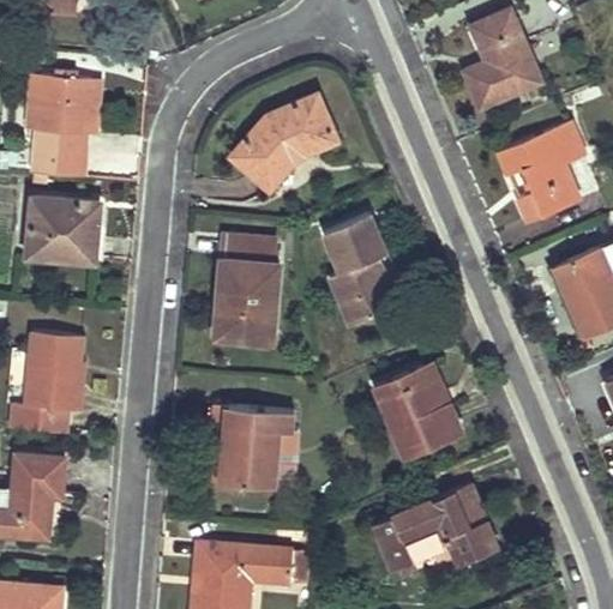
[(30,0),(30,11),(77,13),(77,0),(30,0)]
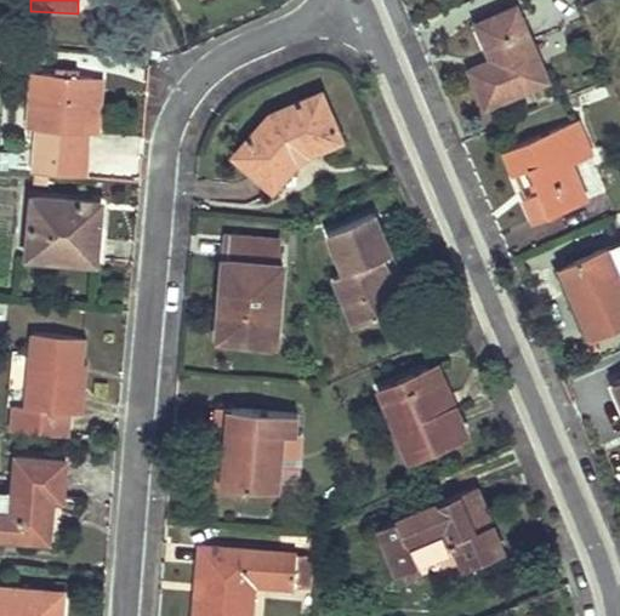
[(518,10),(479,24),(495,61),(472,70),(489,107),(549,83),(518,10)]
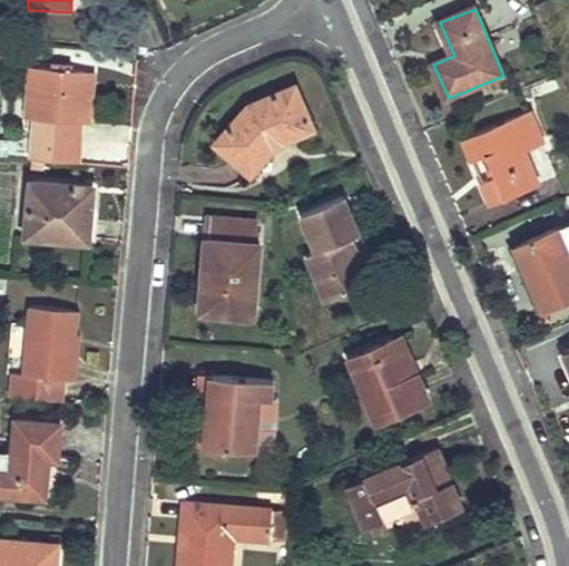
[(39,69),(30,68),(27,118),(36,119),(39,69)]
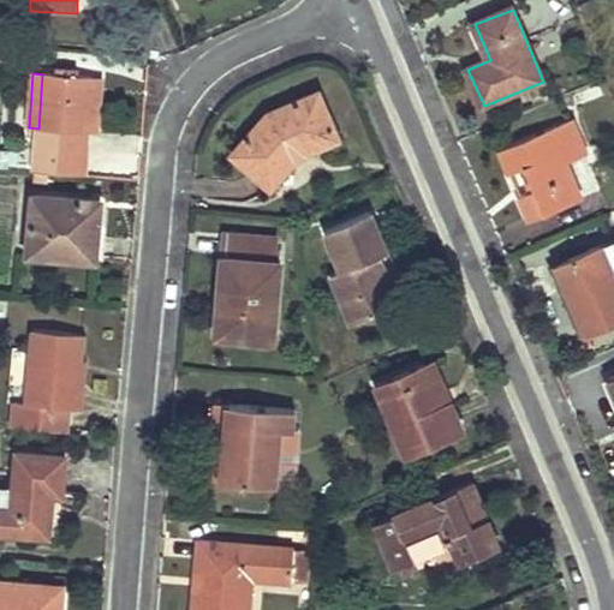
[(61,76),(42,75),(39,129),(35,173),(87,178),(89,131),(94,78),(79,77),(61,76)]
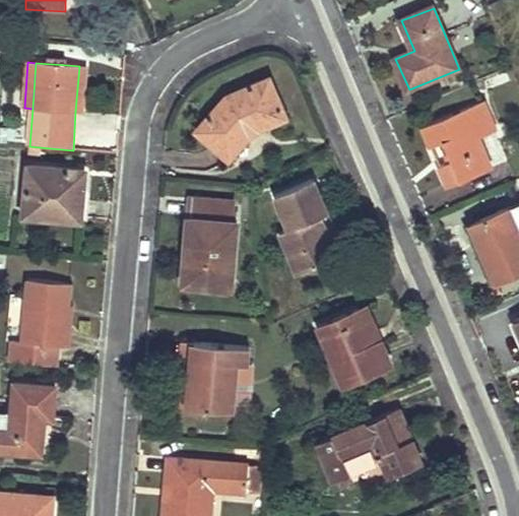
[(87,66),(79,66),(75,111),(83,112),(87,66)]
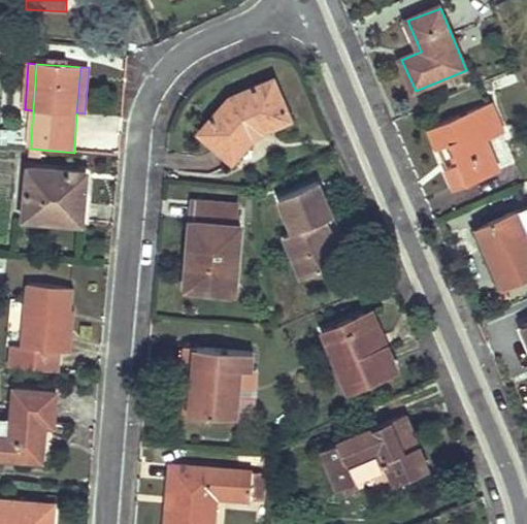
[(233,98),(200,134),(234,163),(261,133),(292,119),(274,79),(233,98)]
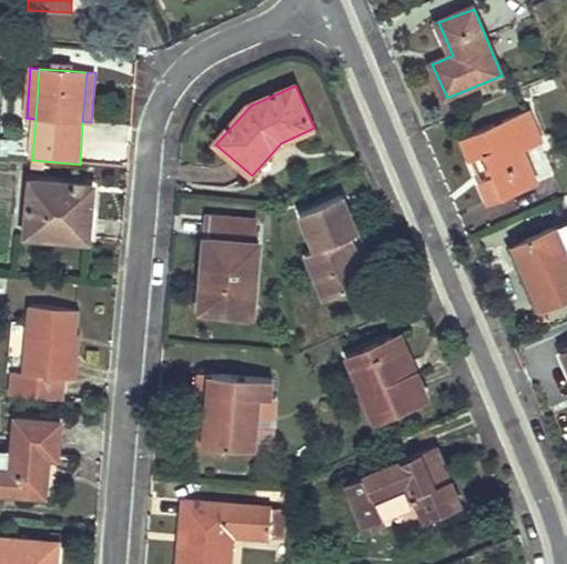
[(528,113),(464,140),(474,162),(485,157),(495,179),(482,183),(492,205),(539,185),(525,152),(543,144),(528,113)]
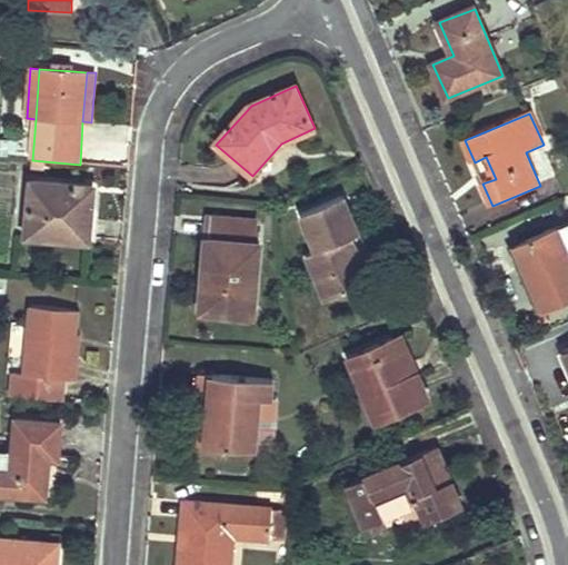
[(95,187),(31,181),(27,239),(90,244),(95,187)]
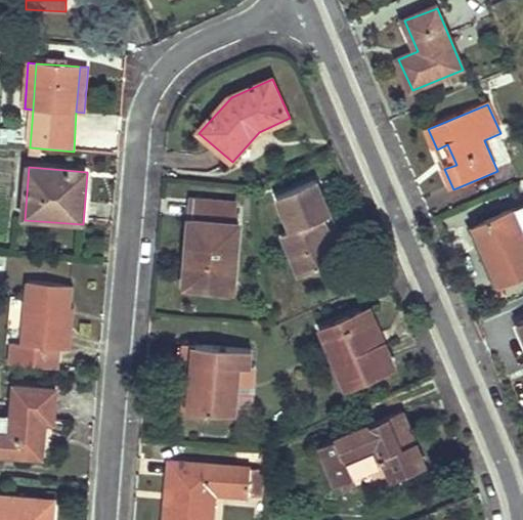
[(318,182),(277,200),(292,231),(282,235),(300,277),(342,259),(324,218),(333,215),(318,182)]
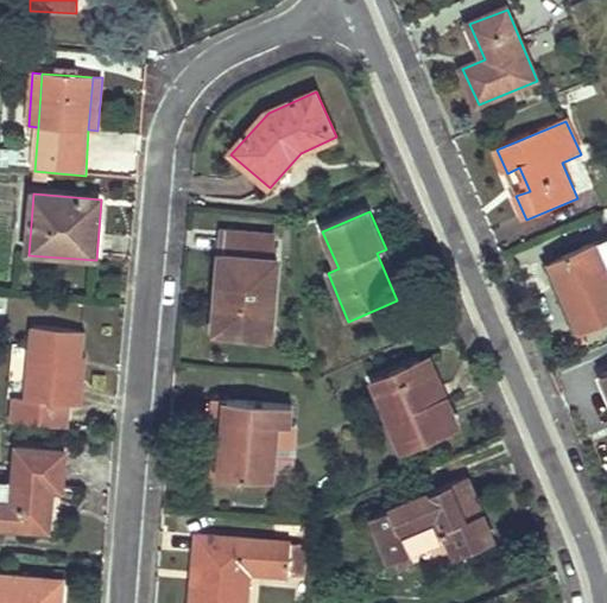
[(276,237),(225,233),(215,324),(271,329),(279,258),(274,258),(276,237)]
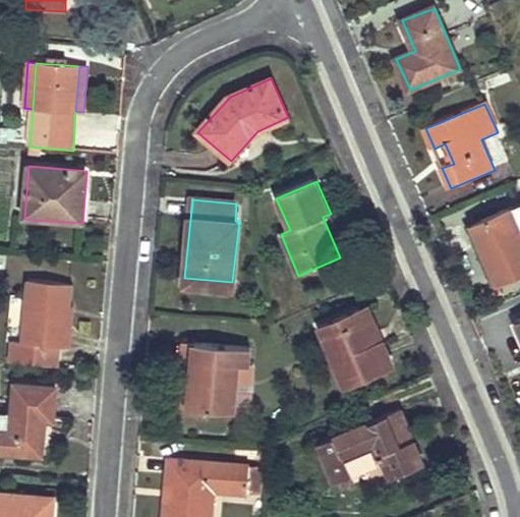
[(519,204),(467,228),(475,248),(481,245),(499,286),(519,276),(519,204)]
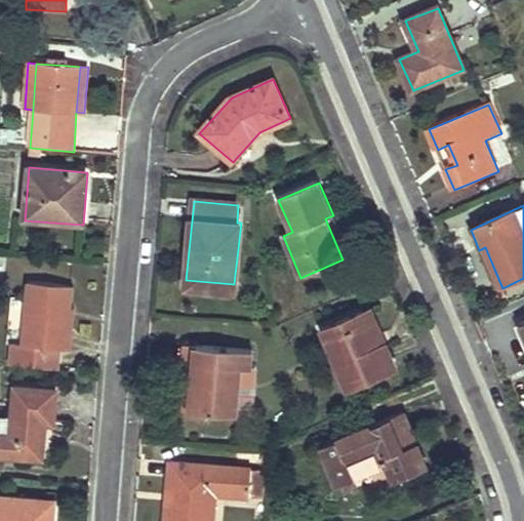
[(71,288),(31,284),(24,346),(19,346),(17,368),(61,372),(64,350),(71,350),(73,334),(65,333),(67,310),(70,310),(71,288)]
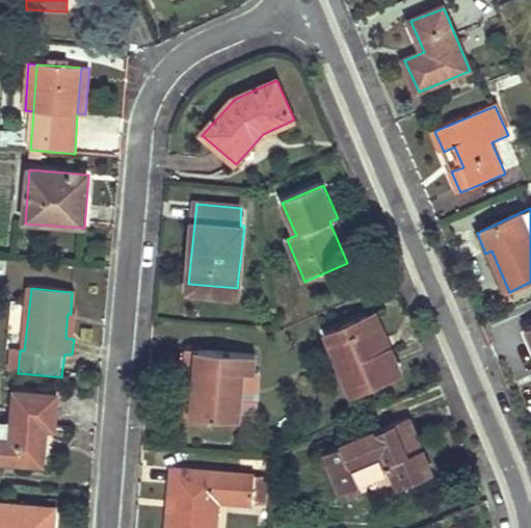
[(71,314),(68,314),(65,338),(74,339),(75,315),(71,314)]
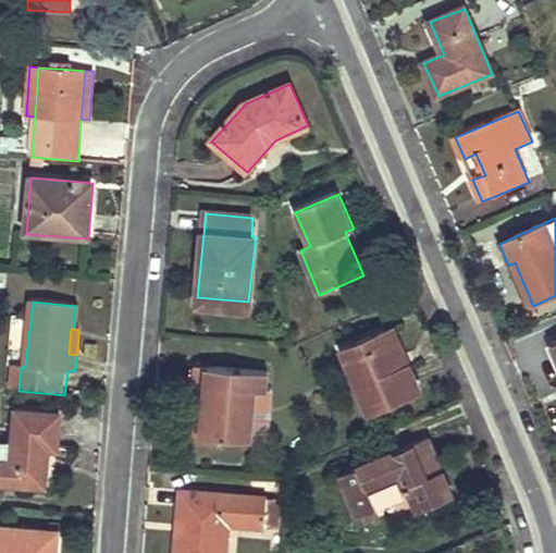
[(394,330),(386,333),(402,371),(410,367),(394,330)]
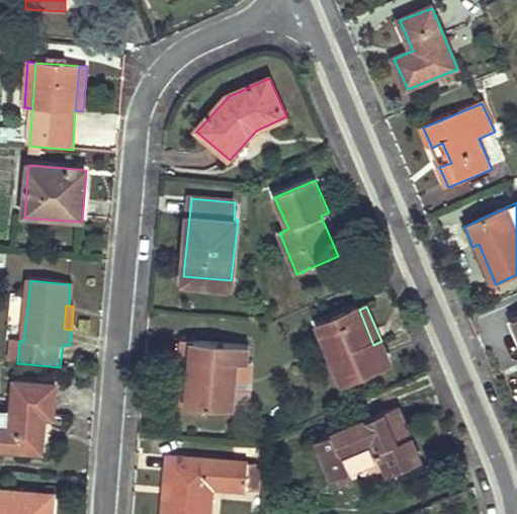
[(359,310),(319,328),(343,384),(392,363),(381,341),(373,345),(359,310)]
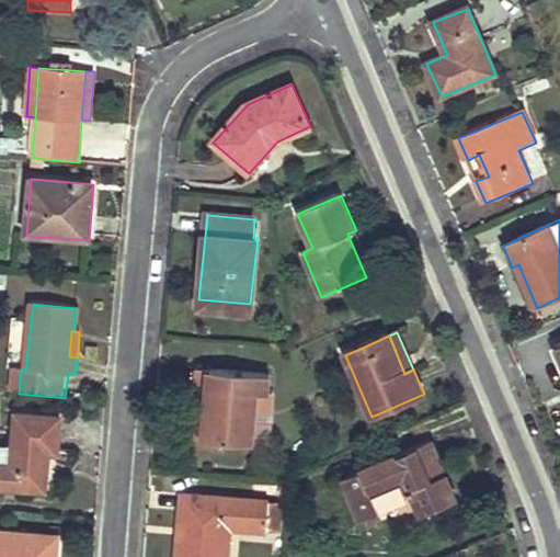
[(273,375),(204,371),(203,388),(210,389),(207,441),(255,444),(259,394),(272,395),(273,375)]
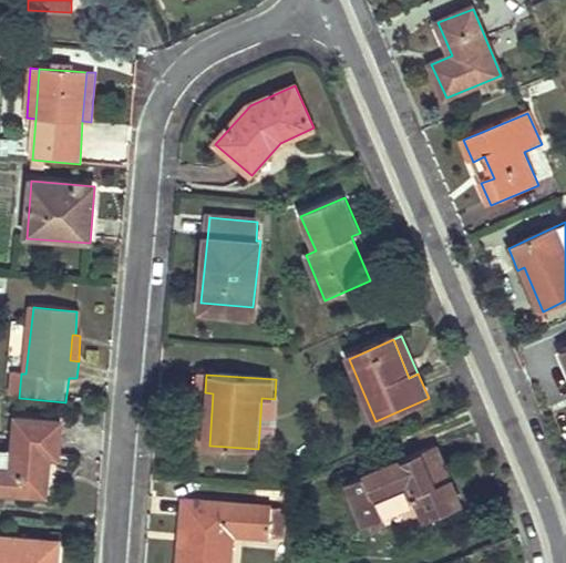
[(213,393),(205,392),(204,408),(198,407),(195,444),(209,446),(213,393)]
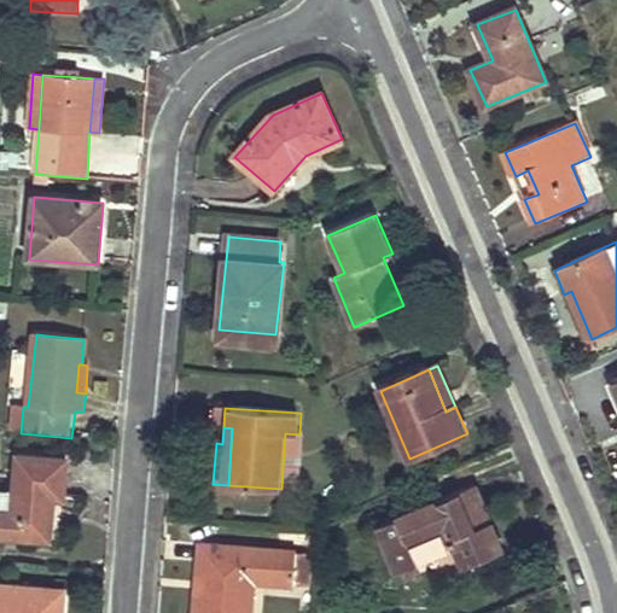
[(300,435),(285,433),(281,489),(298,490),(303,439),(300,438),(300,435)]
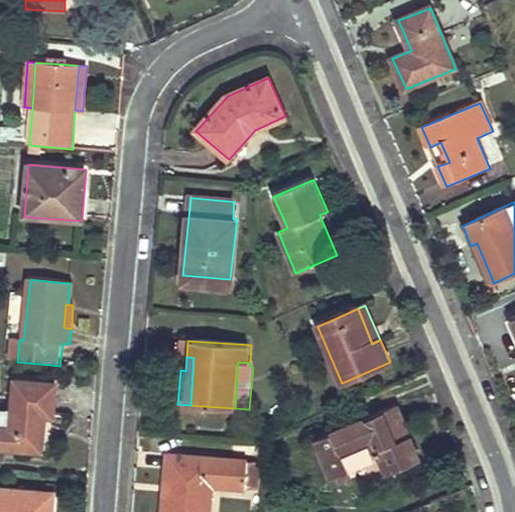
[(56,384),(15,381),(12,413),(0,412),(0,448),(42,453),(45,416),(53,416),(56,384)]
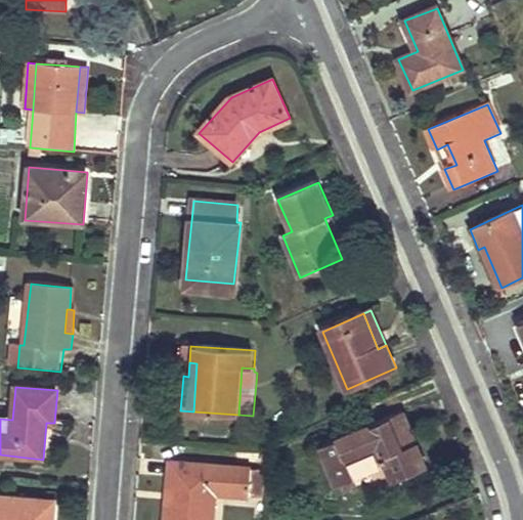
[(401,415),(388,420),(401,450),(415,444),(401,415)]
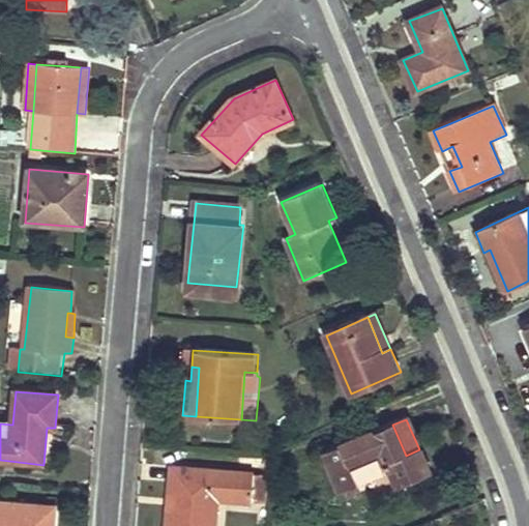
[(392,425),(325,454),(341,491),(388,471),(397,489),(430,473),(419,449),(406,456),(392,425)]
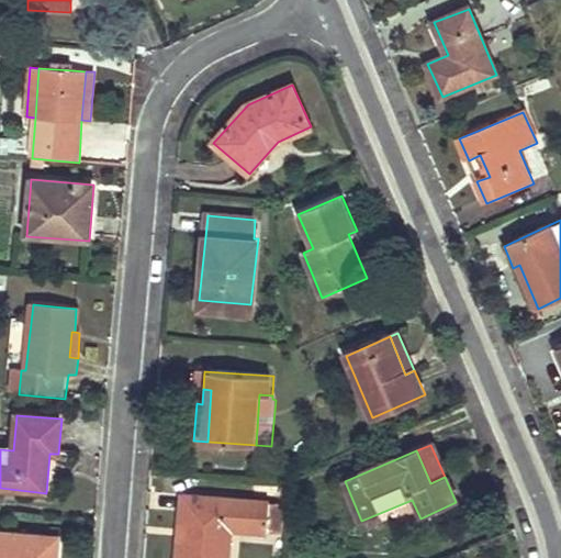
[(276,489),(295,491),(295,482),(277,481),(276,489)]
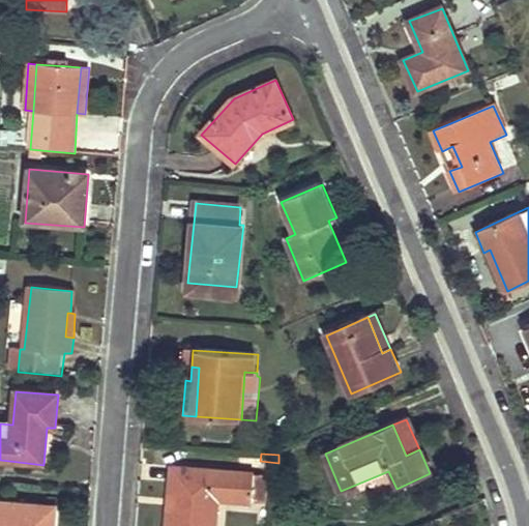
[(256,471),(173,465),(167,525),(214,525),(218,496),(269,500),(270,481),(255,480),(256,471)]
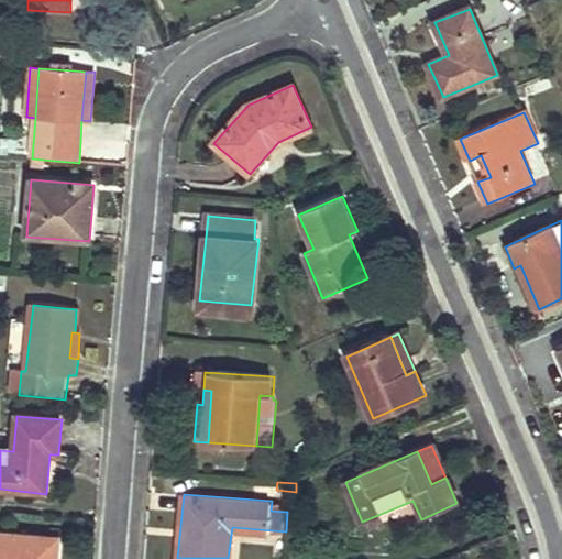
[(288,503),(272,501),(271,511),(287,512),(288,503)]
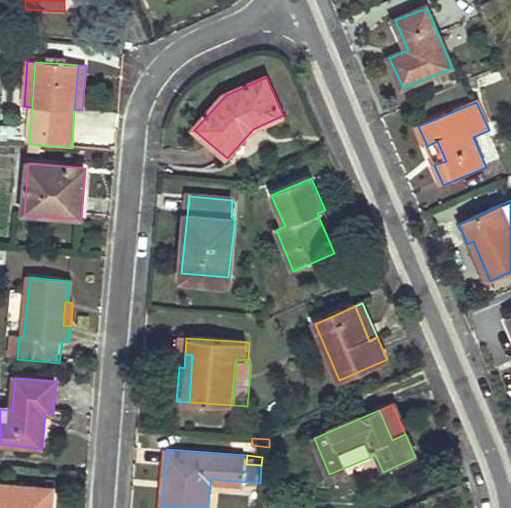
[(50,507),(52,489),(0,484),(0,507),(50,507)]
